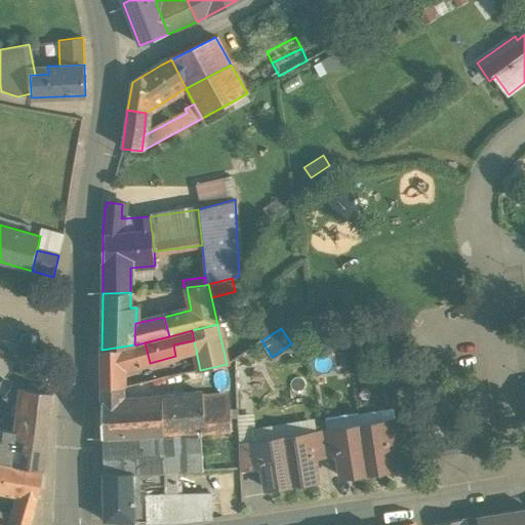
[(134,345),(102,350),(102,375),(120,373),(121,369),(139,366),(150,363),(145,342),(136,345),(135,345),(134,345)]
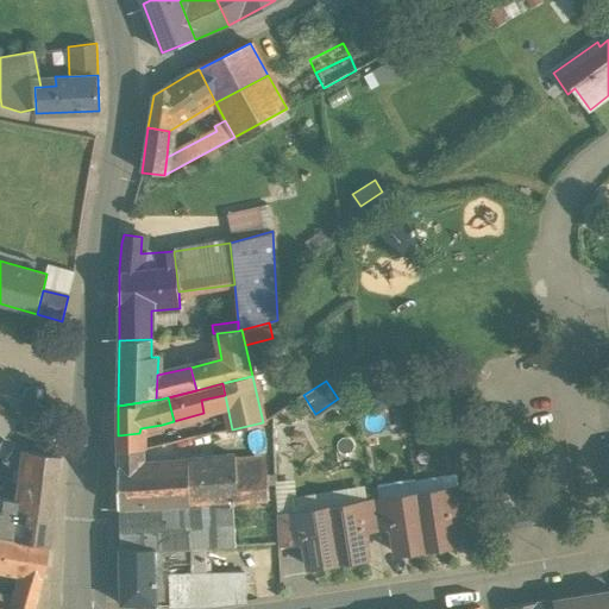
[(426,415),(412,418),(414,429),(428,427),(426,415)]
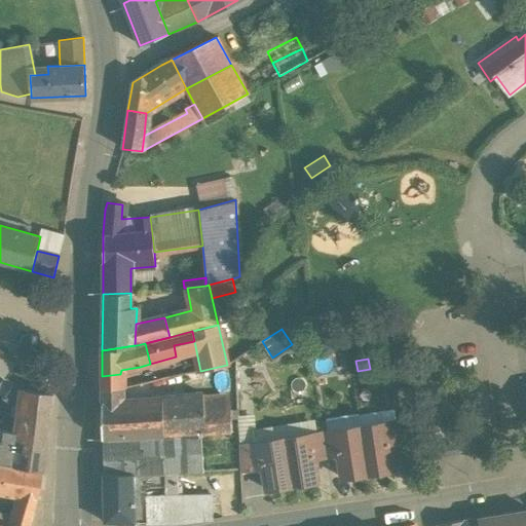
[(4,379),(0,384),(0,395),(3,398),(12,385),(4,379)]
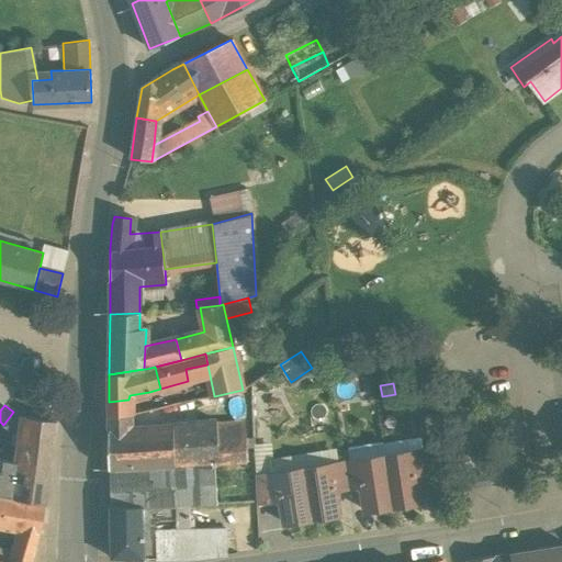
[(55,417),(47,409),(46,420),(54,422),(55,417)]
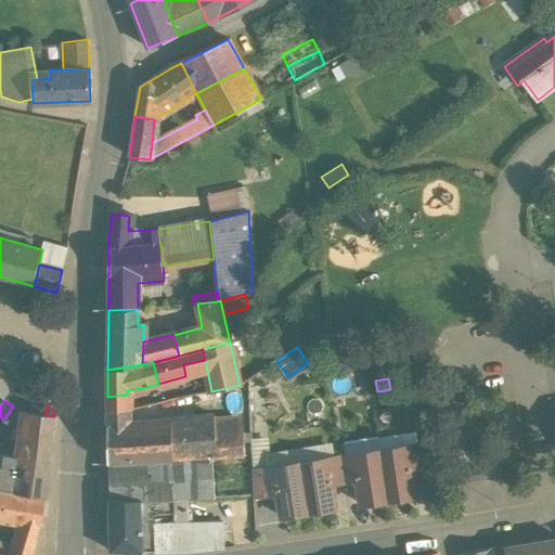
[(3,420),(2,423),(20,434),(16,457),(15,460),(48,464),(53,417),(23,413),(13,407),(3,420)]
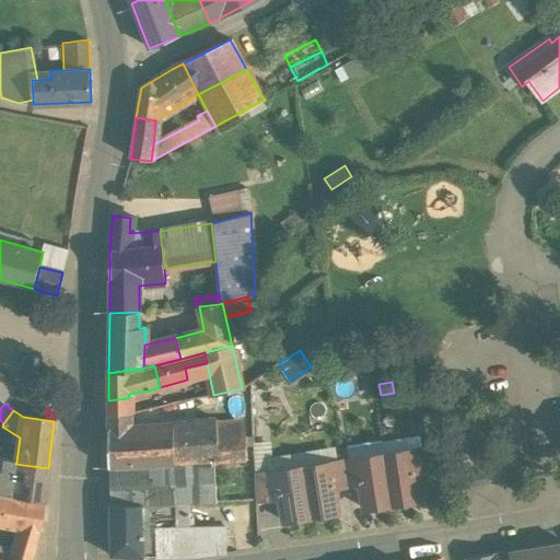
[(130,412),(108,415),(109,469),(175,465),(173,427),(131,429),(130,412)]
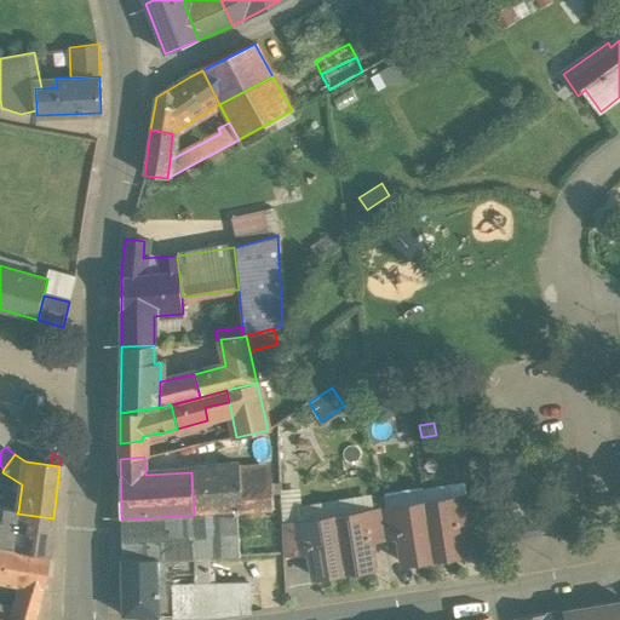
[(239,466),(201,468),(191,472),(194,515),(241,511),(240,486),(239,466)]
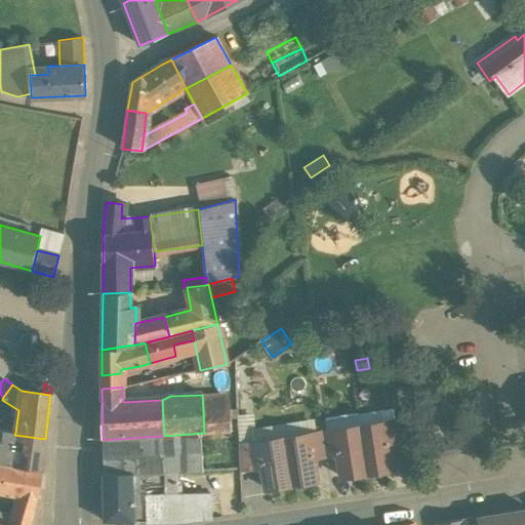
[(230,409),(203,411),(204,433),(231,431),(230,409)]
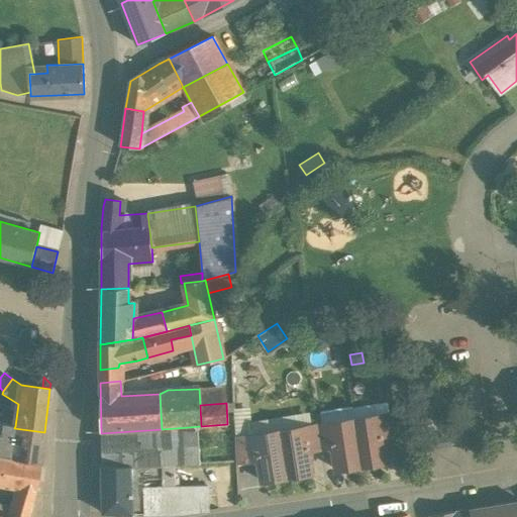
[(391,412),(377,414),(377,416),(379,416),(383,440),(396,438),(391,412)]
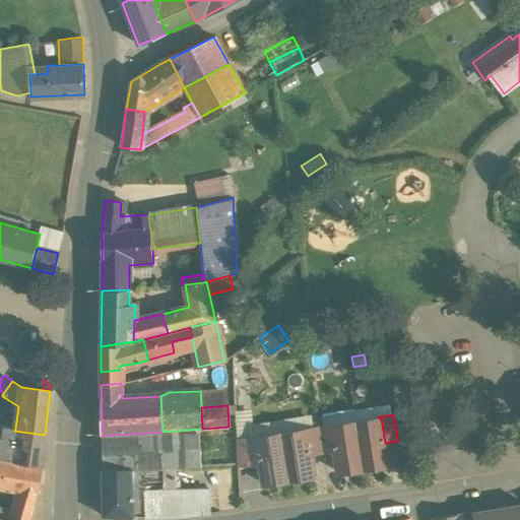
[(379,418),(358,423),(358,420),(355,421),(364,471),(377,469),(376,467),(389,465),(385,443),(381,418),(379,418)]
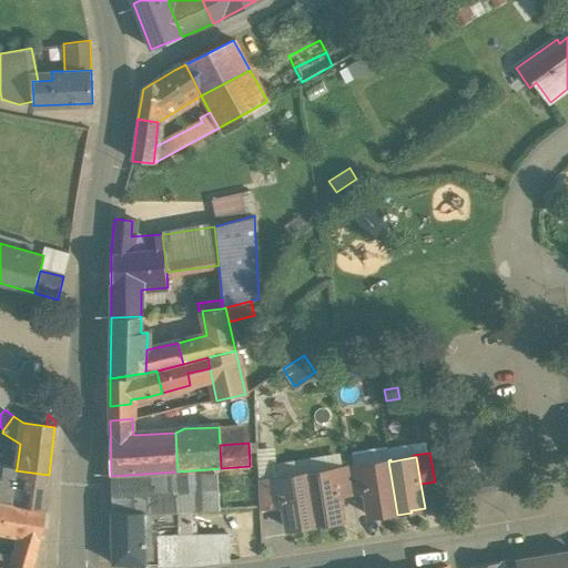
[(364,465),(361,466),(365,493),(368,517),(383,515),(383,517),(397,515),(388,460),(387,460),(387,462),(364,465)]
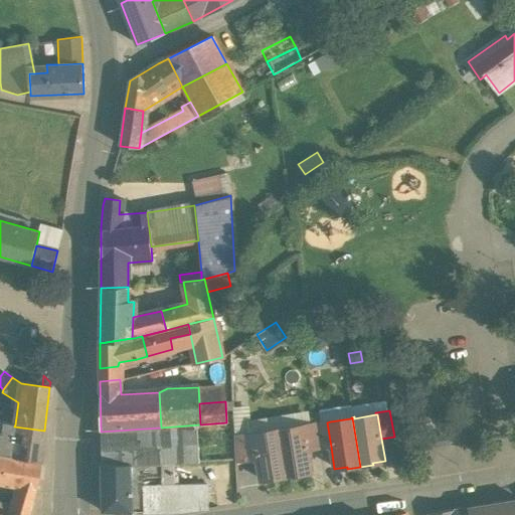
[(329,420),(316,422),(320,448),(331,447),(327,422),(330,421),(329,420)]
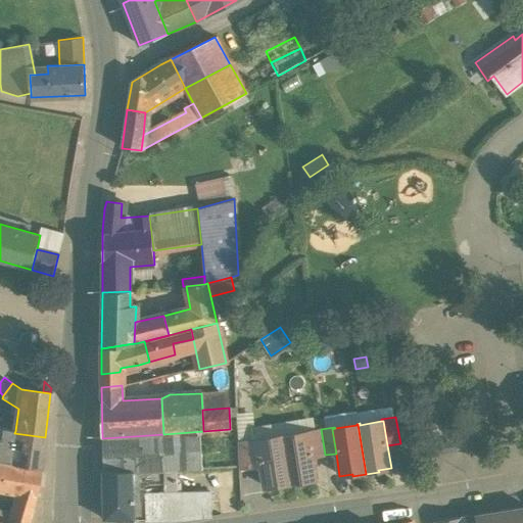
[(45,437),(14,433),(15,431),(2,429),(0,439),(0,438),(0,462),(40,469),(45,437)]
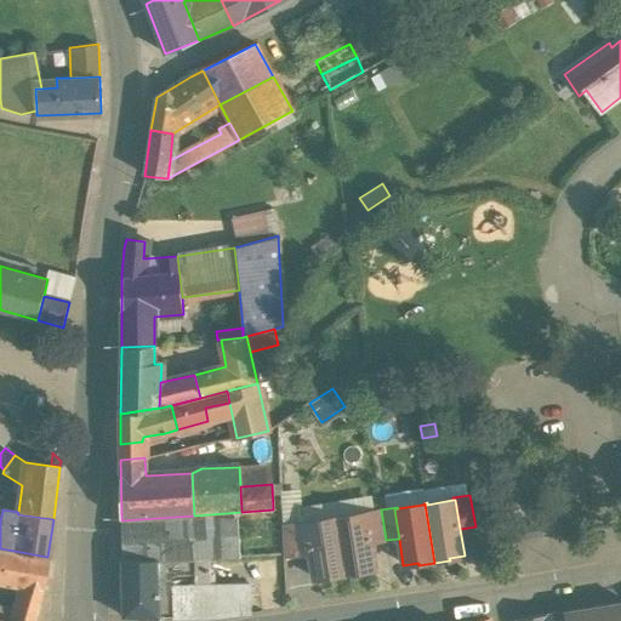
[(194,516),(121,520),(123,559),(159,562),(160,562),(164,562),(209,559),(228,558),(241,557),(239,514),(273,512),(273,510),(241,512),(194,516)]
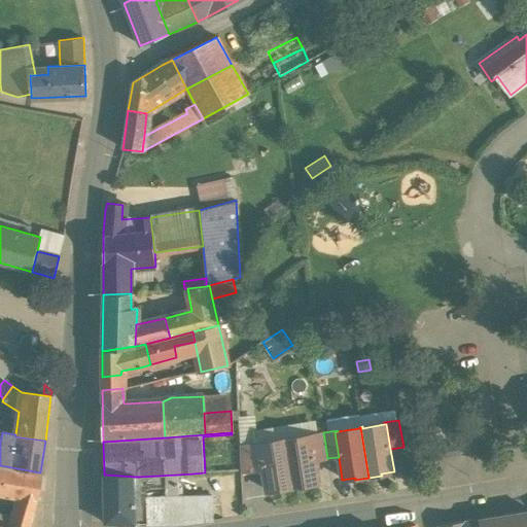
[(327,458),(323,432),(308,434),(309,436),(311,435),(315,460),(327,458)]
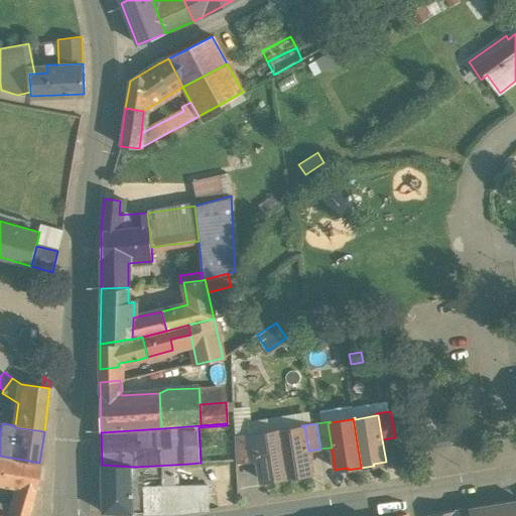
[(302,427),(279,430),(286,479),(299,477),(299,475),(311,473),(308,450),(304,426),(302,427)]
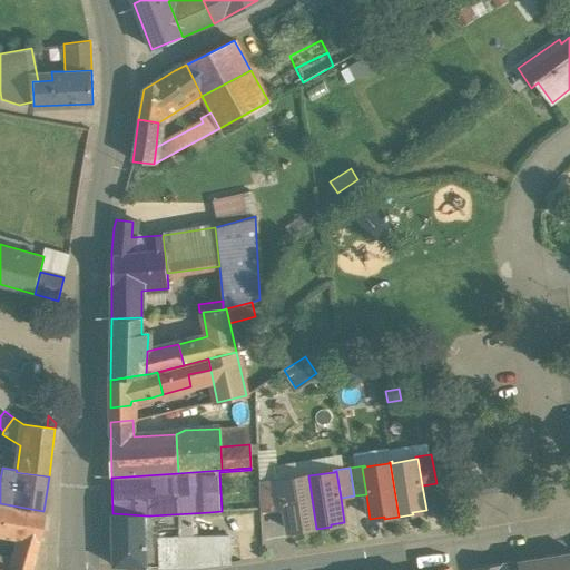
[(283,480),(281,481),(285,509),(288,531),(302,529),(303,531),(316,529),(308,475),(283,480)]
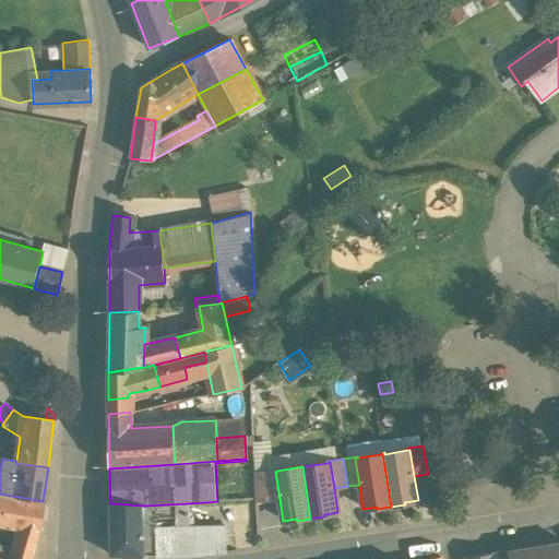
[(277,468),(254,472),(254,502),(280,499),(275,472),(277,471),(277,468)]
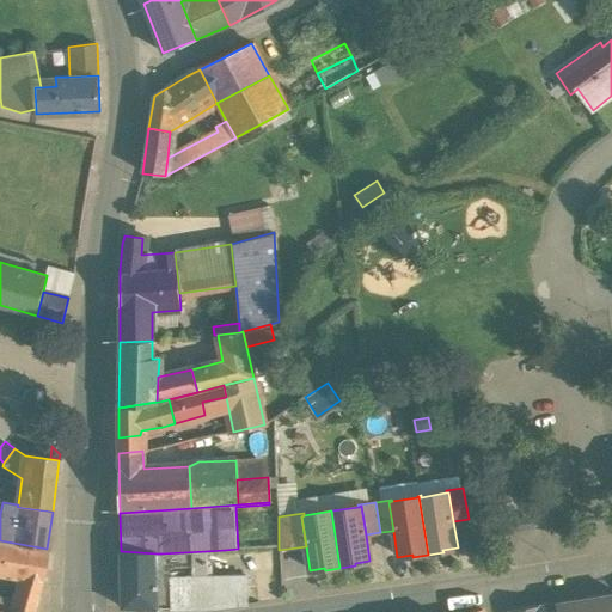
[(46,551),(0,543),(0,571),(20,576),(41,580),(46,551)]
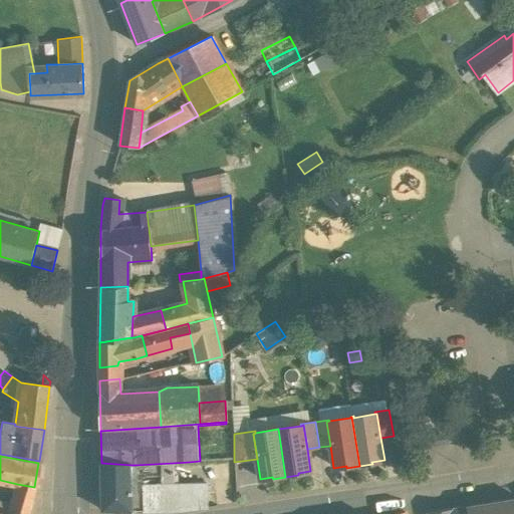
[(189,462),(173,463),(173,476),(173,486),(189,485),(189,462)]
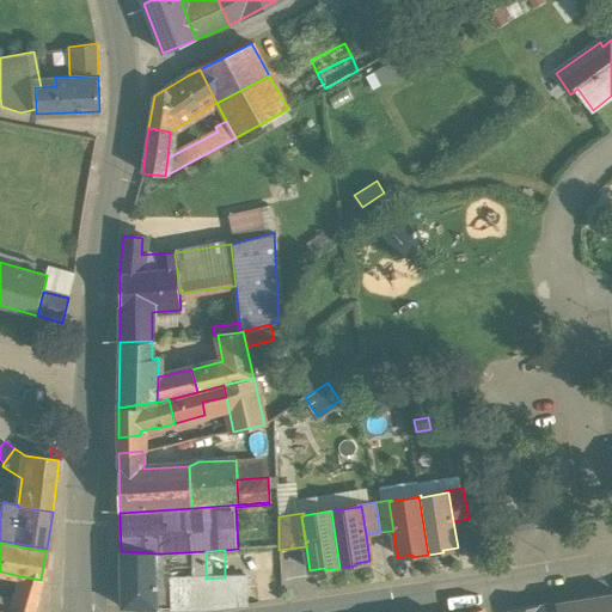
[(157,554),(121,551),(122,607),(160,609),(171,609),(170,588),(159,588),(157,554)]
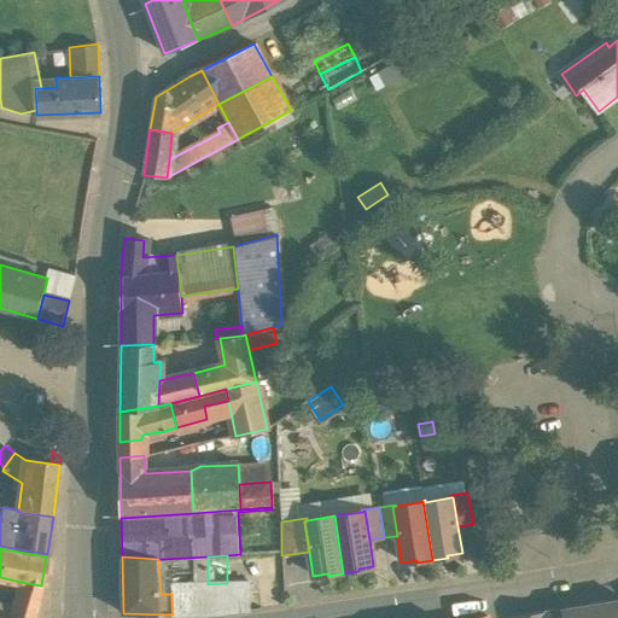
[(208,557),(163,559),(164,576),(208,572),(208,557)]
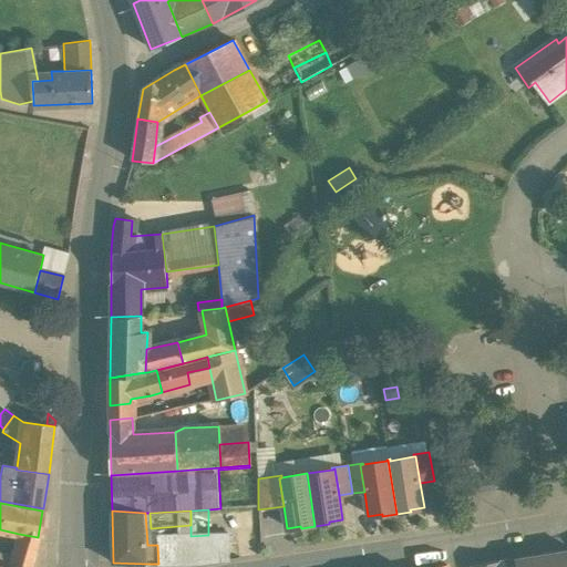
[(19,534),(13,566),(16,566),(30,566),(33,554),(38,537),(19,534)]
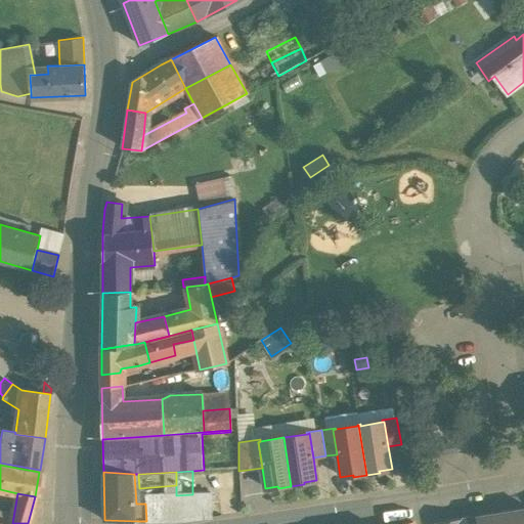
[(192,494),(176,495),(176,503),(177,520),(211,520),(211,494),(192,494)]
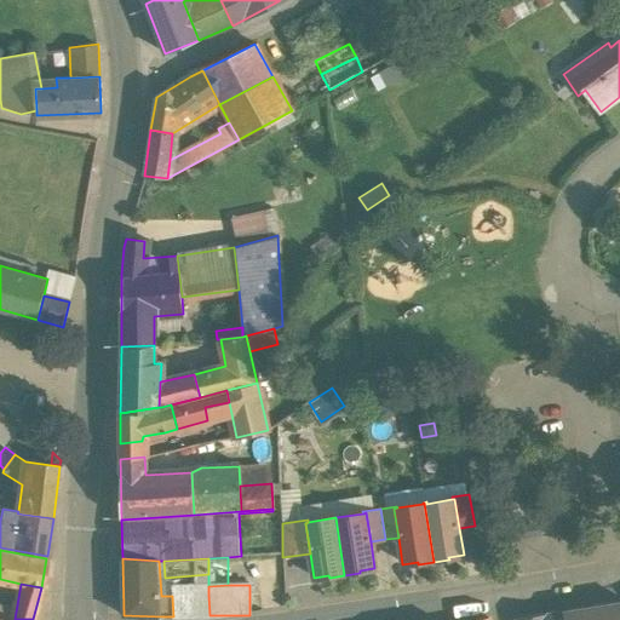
[(191,595),(172,596),(173,616),(191,616),(191,595)]
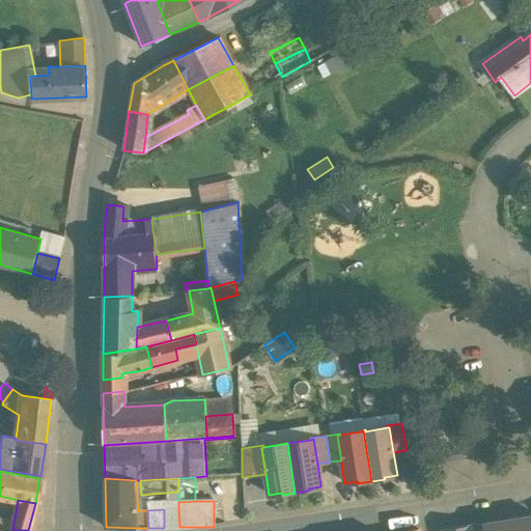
[(178,509),(164,509),(164,528),(179,527),(178,509)]
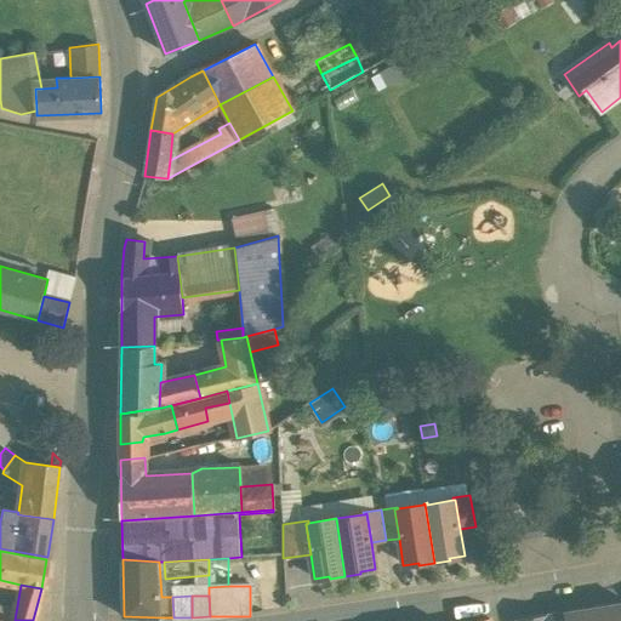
[(620,620),(620,603),(564,613),(565,620),(620,620)]
